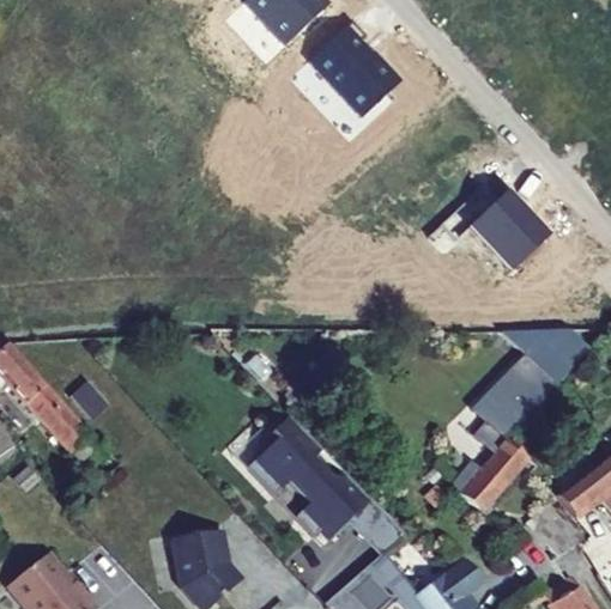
[(244,0),(285,44),(326,6),(319,0),(244,0)]
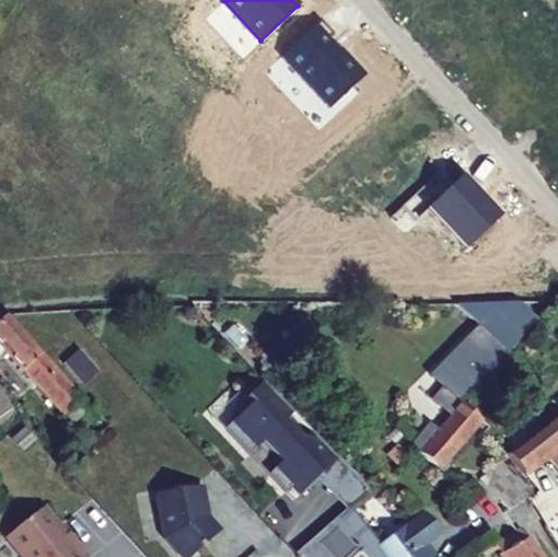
[(335,33),(321,18),(282,54),(330,106),(367,72),(343,46),(340,48),(329,37),(335,33)]
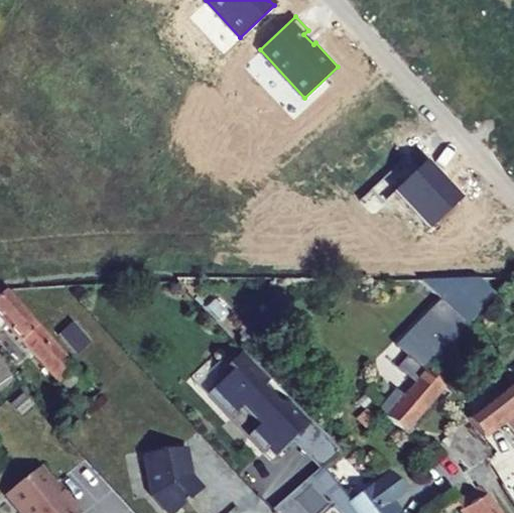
[(395,191),(429,228),(461,199),(445,182),(448,179),(427,159),(418,168),(406,155),(371,188),(384,202),(395,191)]
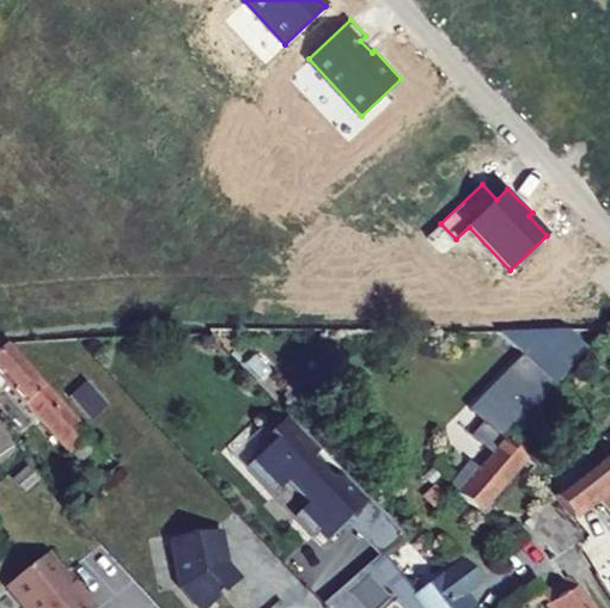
[(440,223),(427,235),(443,250),(455,238),(440,223)]
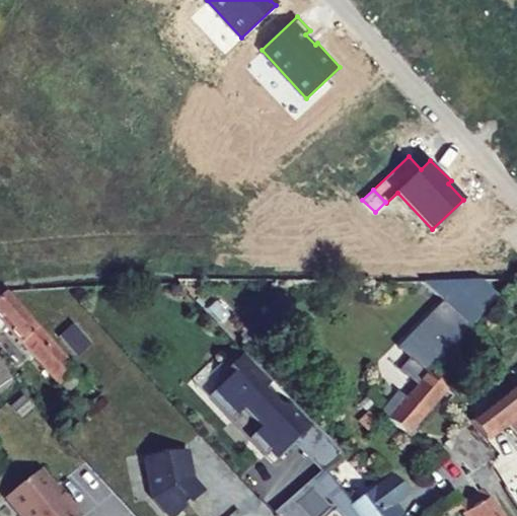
[(5,291),(0,296),(0,316),(61,384),(77,370),(5,291)]
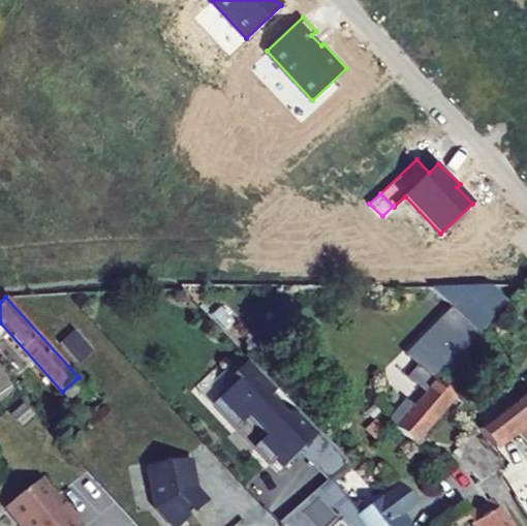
[(79,326),(63,340),(81,360),(96,346),(79,326)]
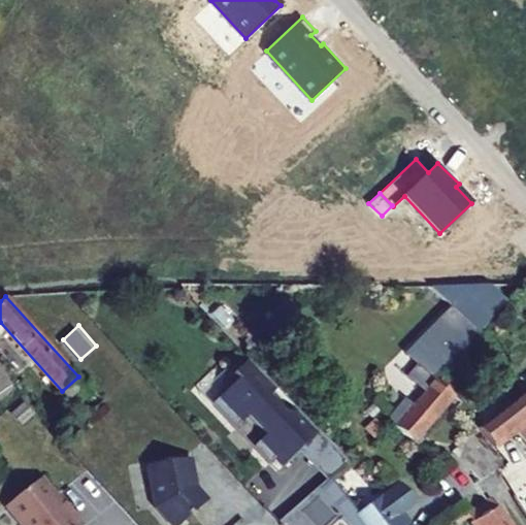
[(253,359),(234,376),(238,382),(215,403),(238,428),(250,417),(266,434),(255,446),(277,470),(299,451),(320,431),(253,359)]
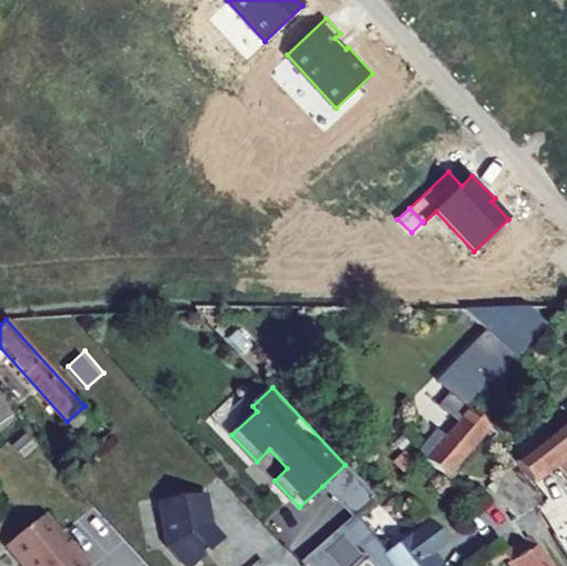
[(257,411),(252,406),(245,398),(219,423),(231,435),(257,411)]
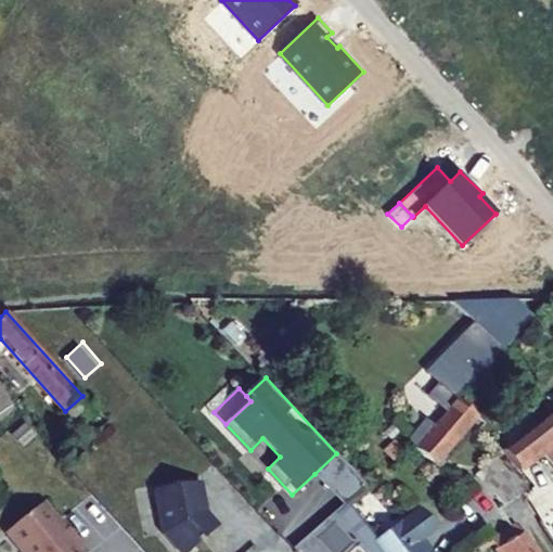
[(436,466),(480,418),(458,396),(413,445),(436,466)]
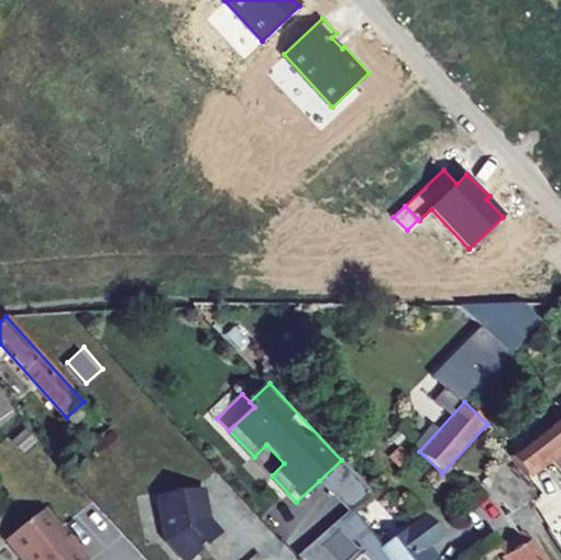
[(558,408),(554,405),(518,435),(526,443),(560,416),(560,412),(558,408)]
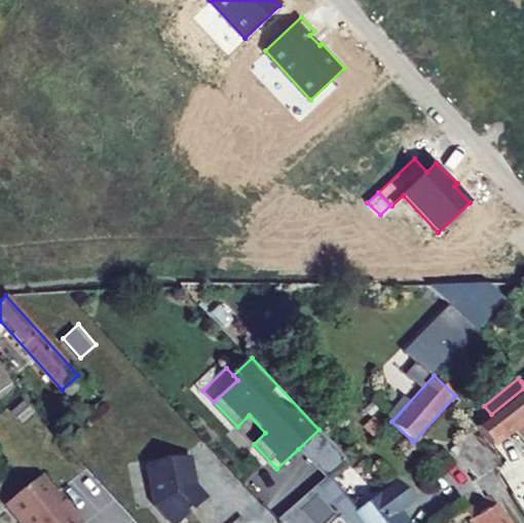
[(523,388),(491,414),(476,426),(491,446),(515,427),(523,439),(523,388)]
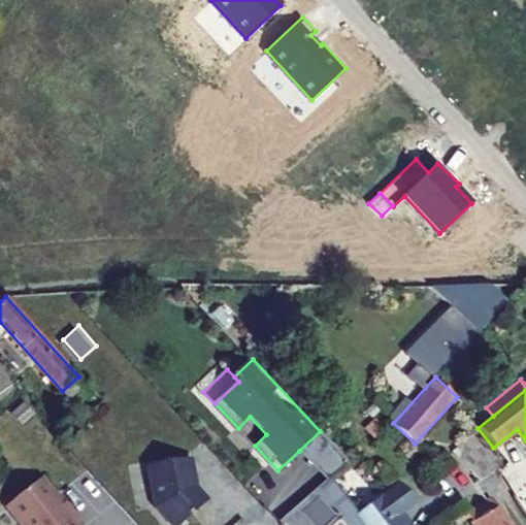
[(266,434),(250,417),(238,428),(231,434),(248,452),(266,434)]
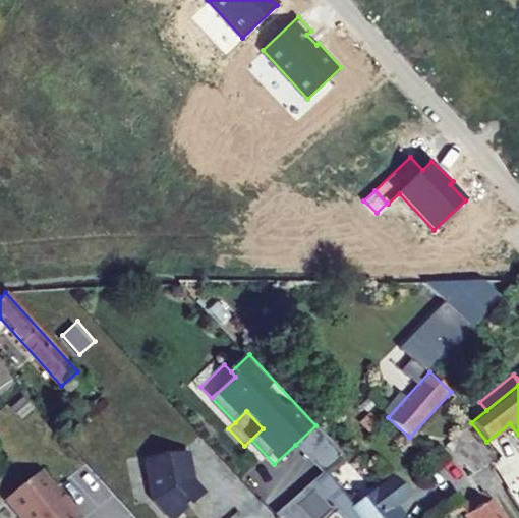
[(315,425),(295,445),(324,476),(328,473),(345,457),(315,425)]
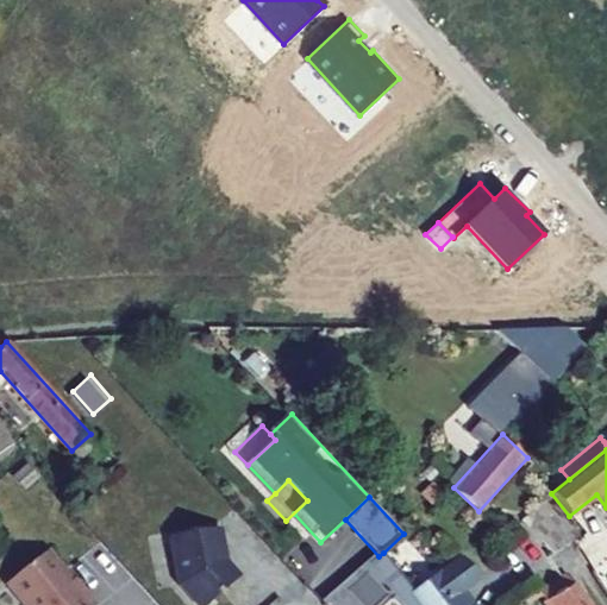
[(521,522),(550,558),(576,541),(548,503),(521,522)]
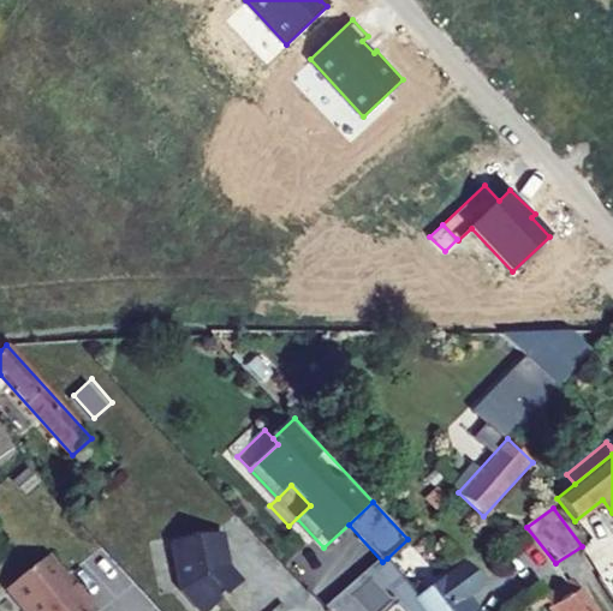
[(173,545),(184,592),(201,610),(213,610),(243,585),(226,567),(225,567),(222,557),(228,556),(224,533),(173,545)]
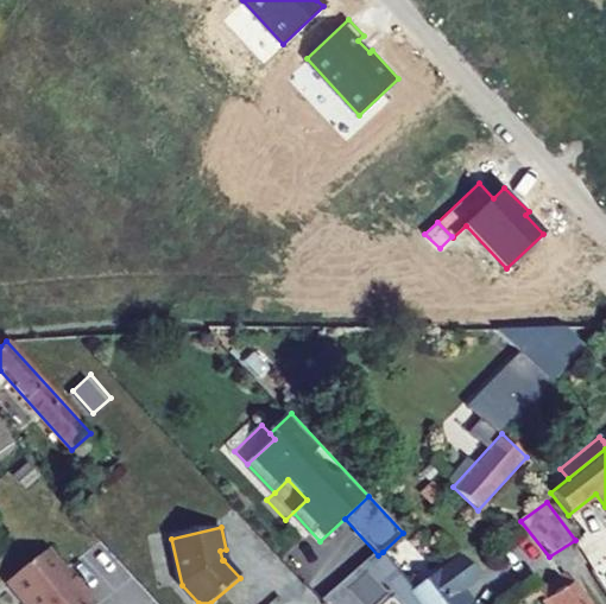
[(10,586),(24,603),(96,603),(98,603),(79,582),(76,584),(52,552),(10,586)]
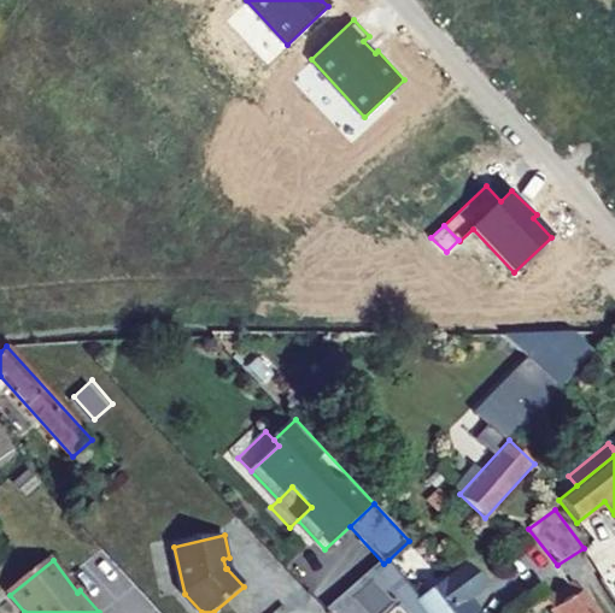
[(485,587),(467,566),(423,602),(388,560),(384,564),(375,572),(402,603),(399,606),(405,612),(474,612),(467,603),(485,587)]
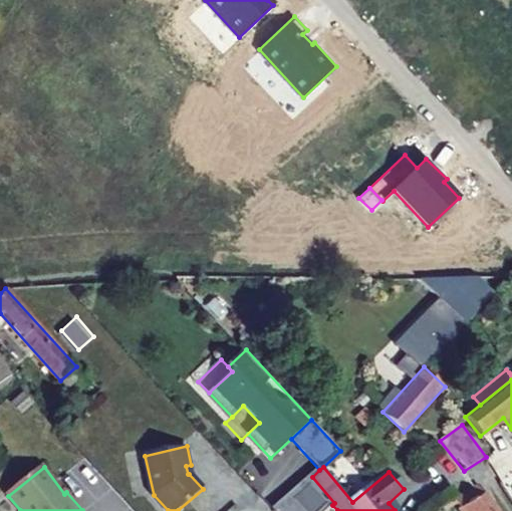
[(272,510),(273,510),(324,510),(332,505),(334,503),(312,477),(310,475),(272,510)]
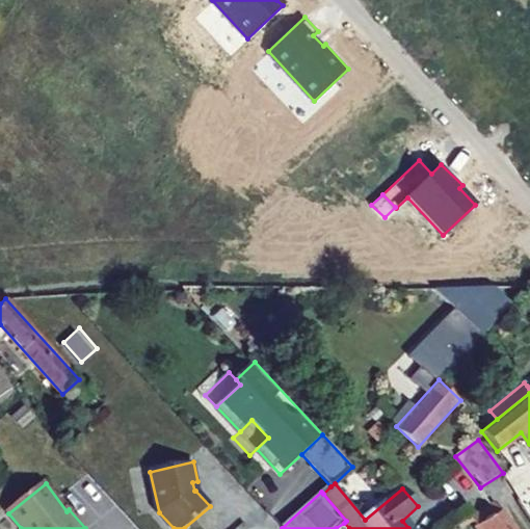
[(513,528),(495,501),(471,516),(479,528),(513,528)]
